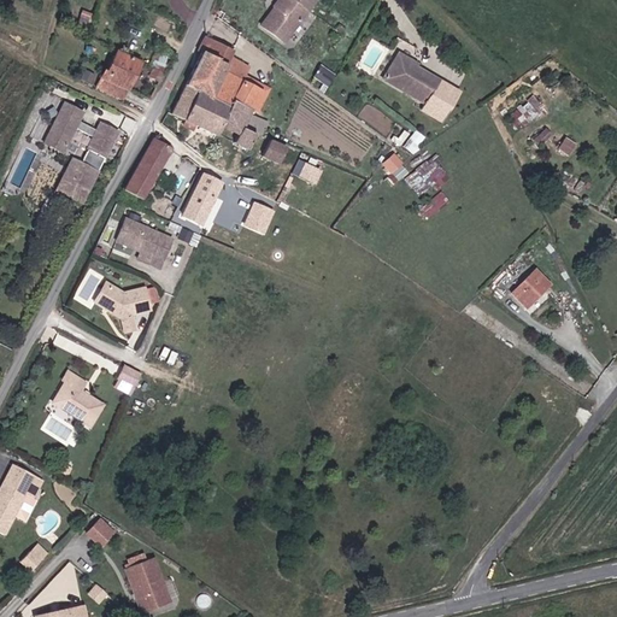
[(285,0),(278,9),(276,6),(263,25),(286,41),(310,7),(299,0),(285,0)]
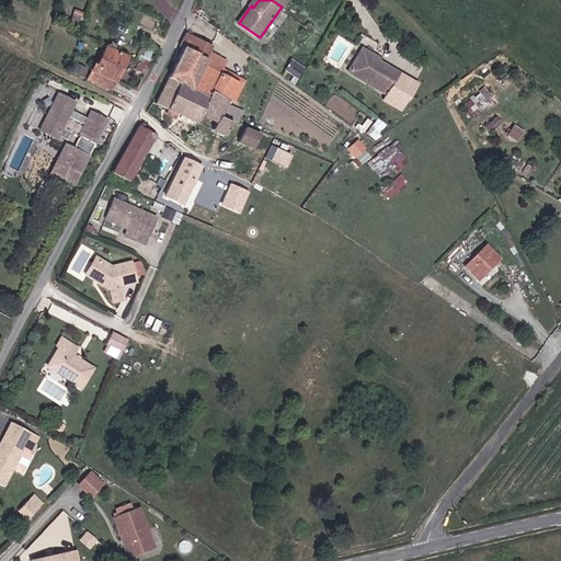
[(207,58),(193,88),(209,95),(212,91),(230,100),(239,81),(222,75),(230,59),(212,50),(214,46),(186,33),(180,46),(184,47),(207,58)]
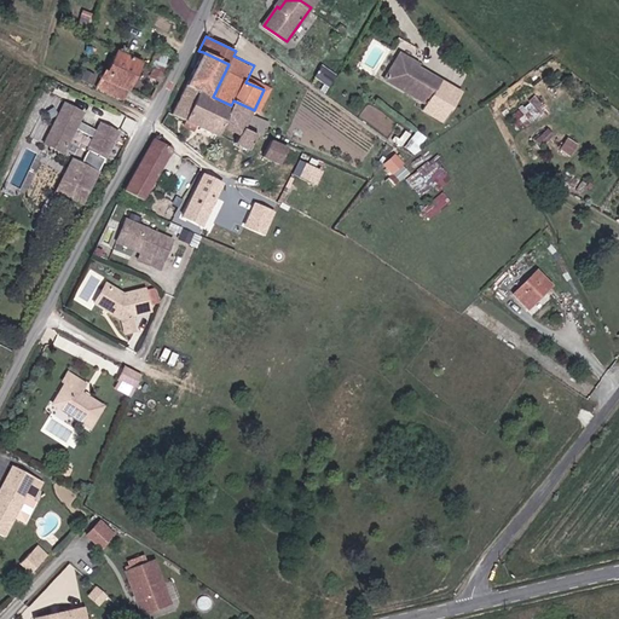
[(125,97),(142,61),(119,51),(102,87),(125,97)]
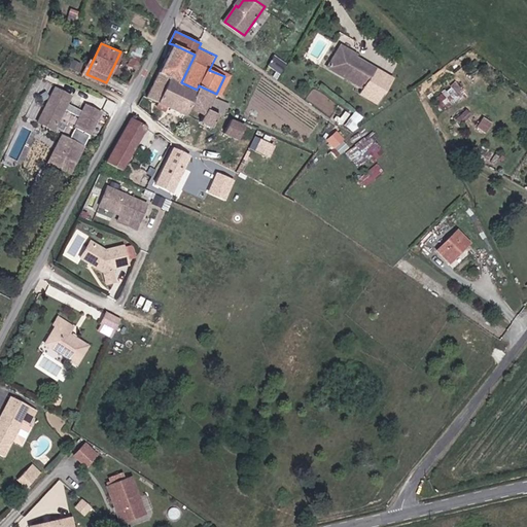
[(195,55),(173,44),(160,72),(170,77),(181,82),(195,55)]
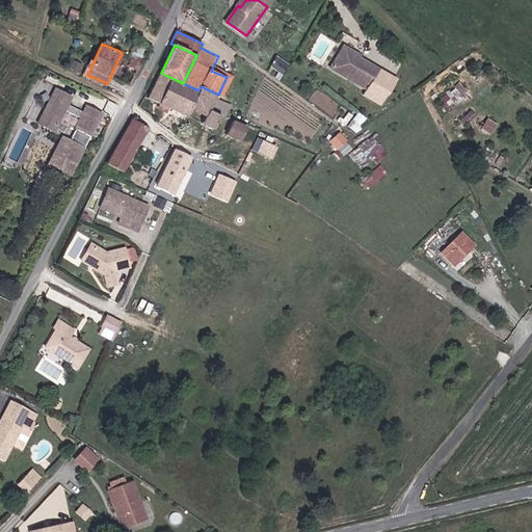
[(380,69),(360,57),(356,55),(357,52),(345,45),(333,68),(370,88),(380,69)]
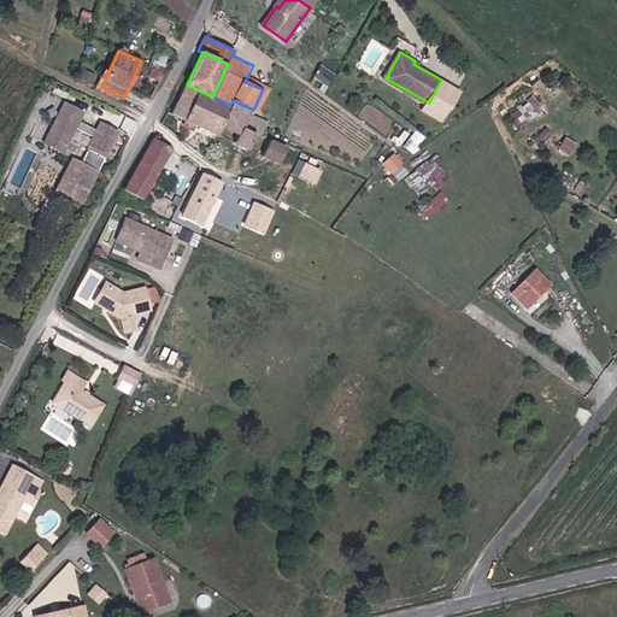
[(329,84),(335,75),(321,65),(315,75),(329,84)]
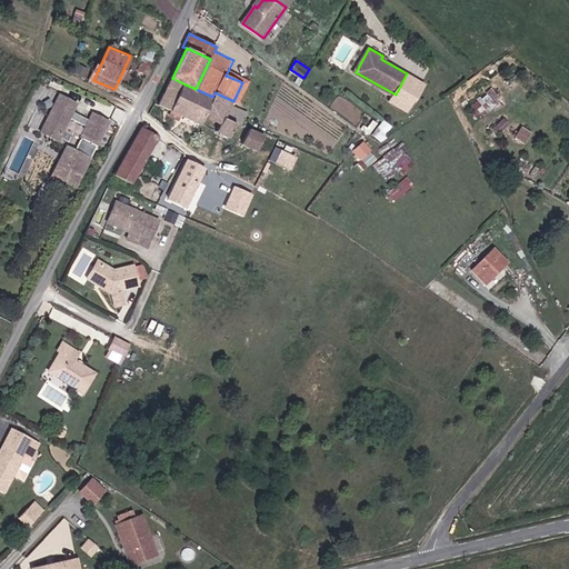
[(183,83),(172,78),(168,76),(155,103),(171,110),(183,83)]
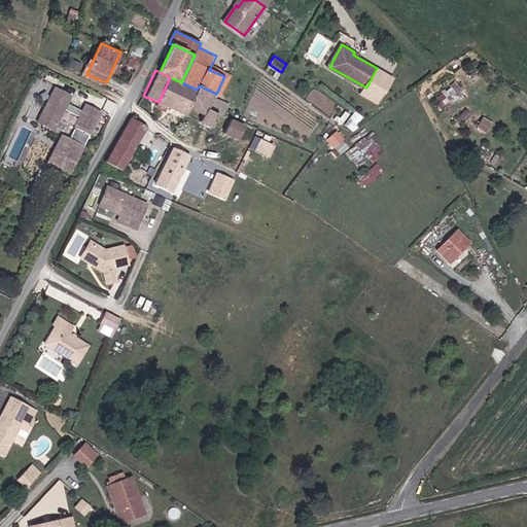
[(197,90),(181,82),(170,77),(159,102),(185,114),(188,108),(197,90)]
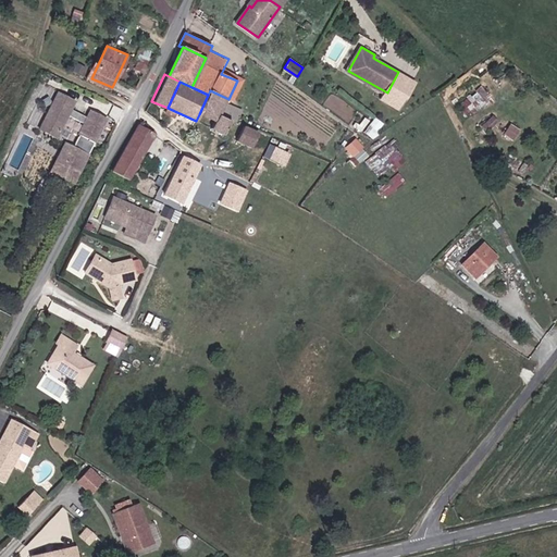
[(208,95),(199,114),(215,122),(211,130),(225,136),(232,122),(221,116),(229,99),(210,90),(208,95)]
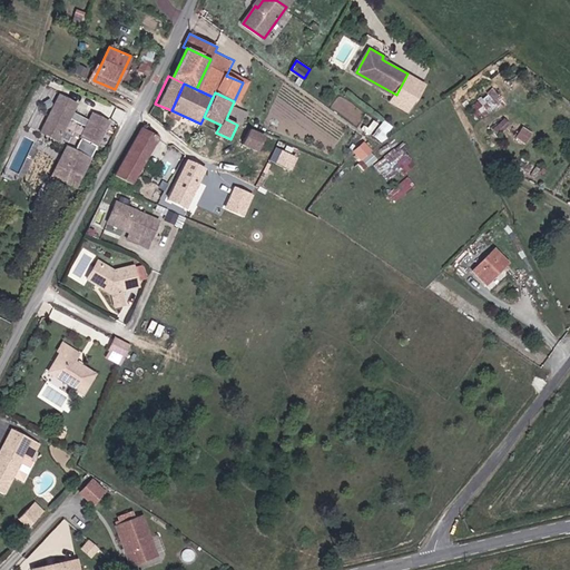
[(82,138),(98,146),(111,120),(95,111),(90,119),(75,110),(79,104),(60,94),(39,133),(58,140),(71,117),(87,126),(81,137),(82,138)]
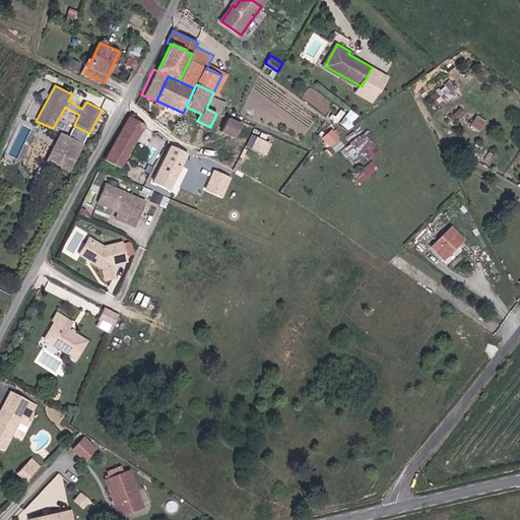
[(489,122),(478,115),(471,125),(481,132),(489,122)]
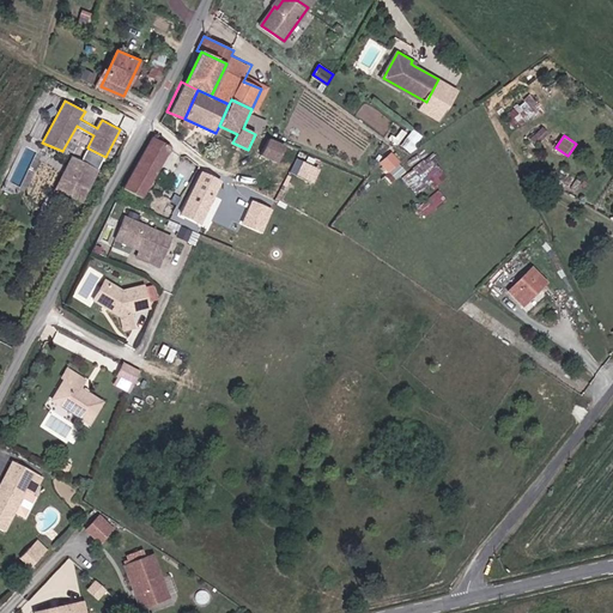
[(140,200),(170,149),(153,138),(122,189),(140,200)]
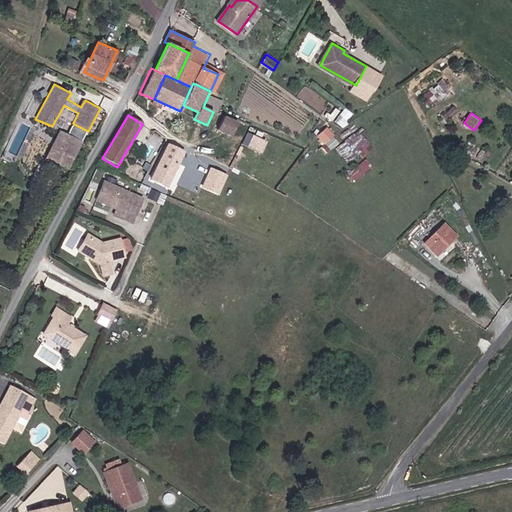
[(231,135),(237,124),(223,118),(218,129),(231,135)]
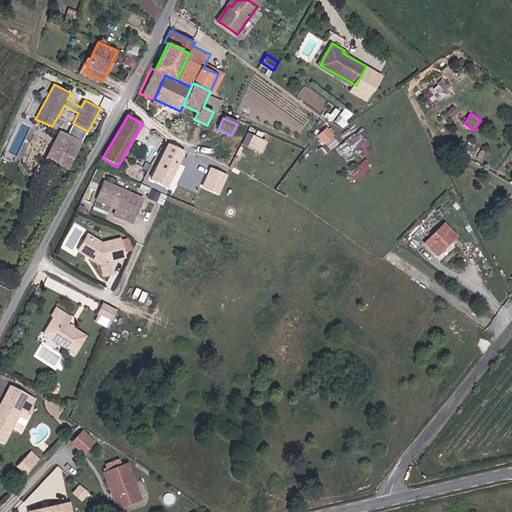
[(72,162),(88,131),(74,124),(69,133),(67,132),(56,153),(72,162)]
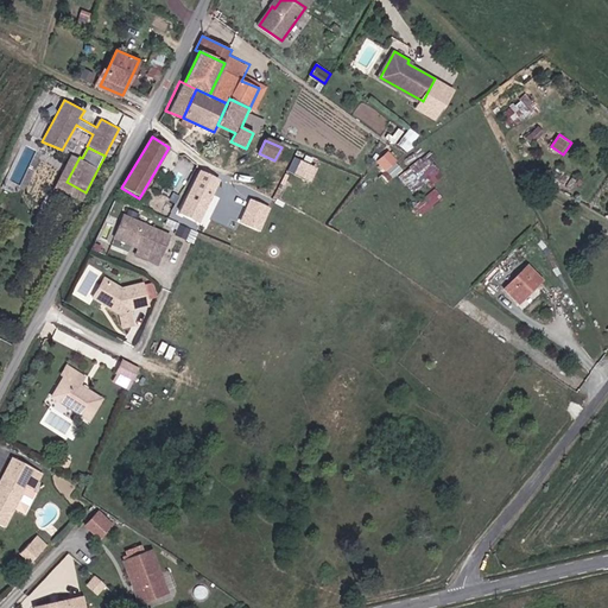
[(82,198),(86,192),(67,182),(80,157),(74,153),(56,185),(82,198)]
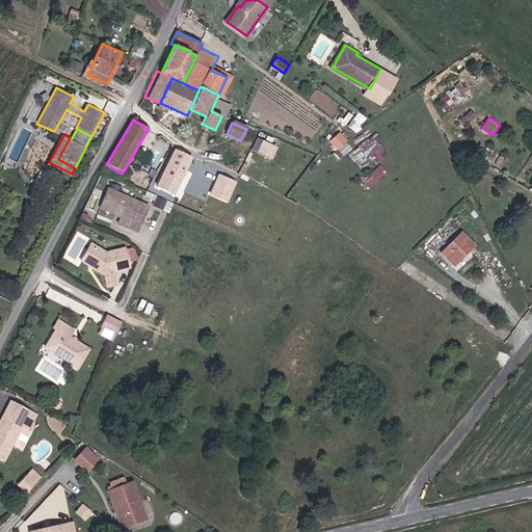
[(339,150),(347,142),(341,134),(333,140),(339,150)]
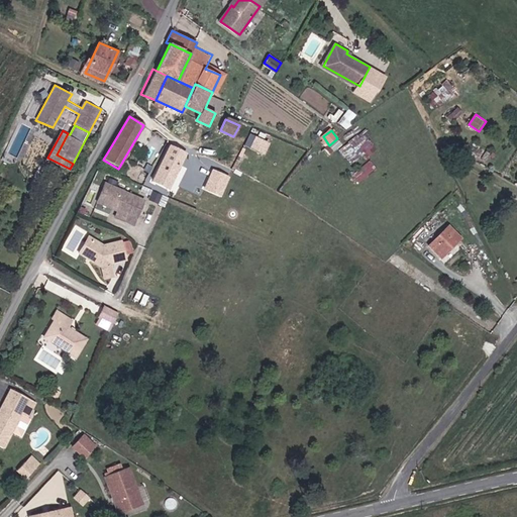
[(355,168),(378,149),(362,131),(340,149),(355,168)]
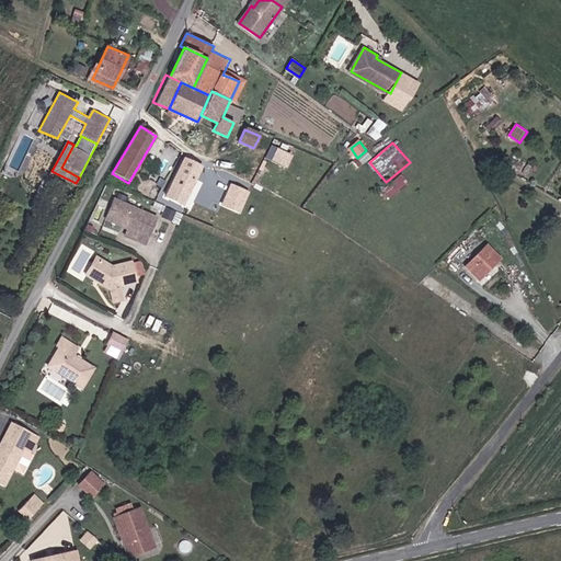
[(271,159),(286,167),(293,155),(277,147),(271,159)]
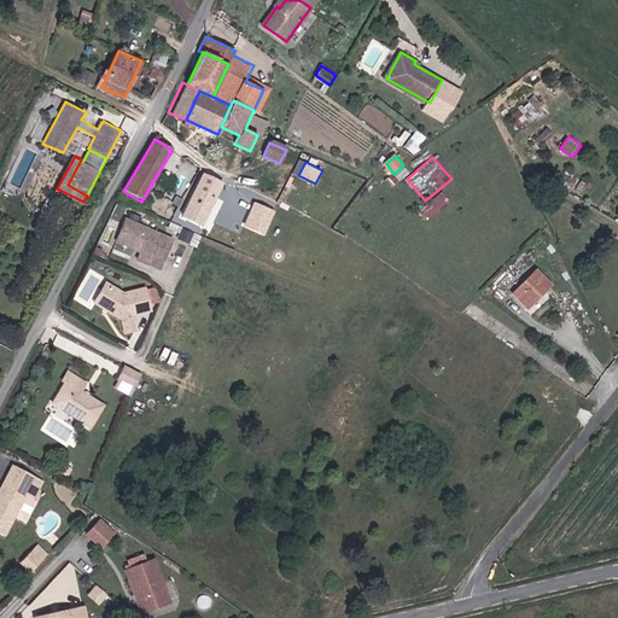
[(204,225),(223,185),(204,175),(185,215),(204,225)]
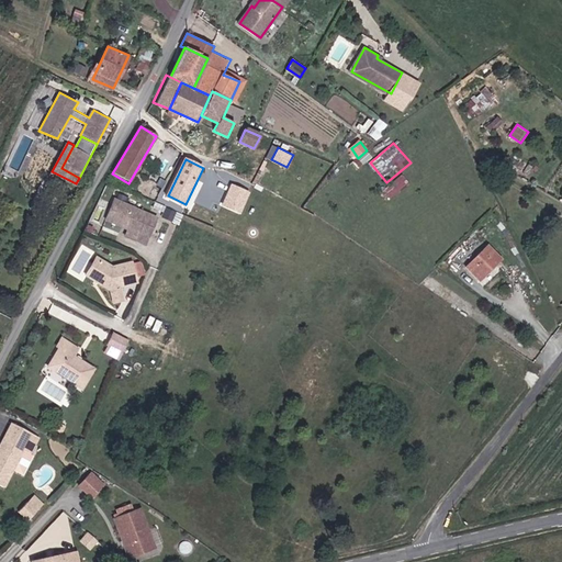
[(242,213),(249,190),(229,183),(221,206),(242,213)]
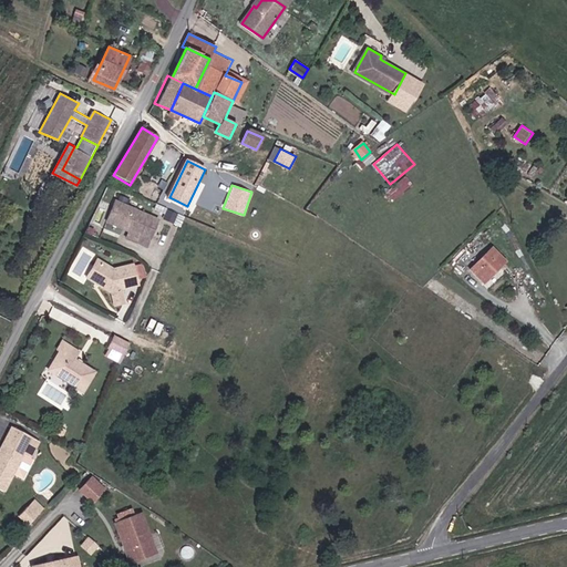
[(147,247),(160,219),(117,200),(107,220),(131,230),(127,238),(147,247)]
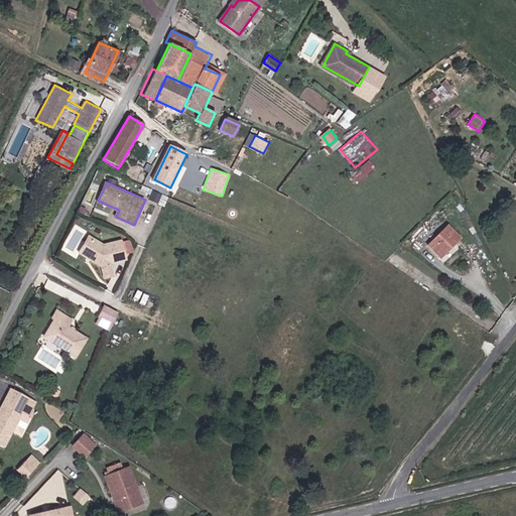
[(160,202),(163,195),(154,190),(151,199),(160,202)]
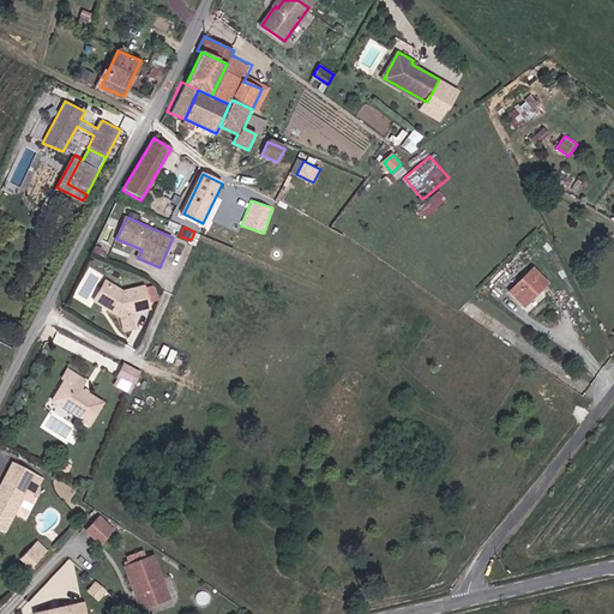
[(534,268),(510,292),(525,307),(551,282),(534,268)]
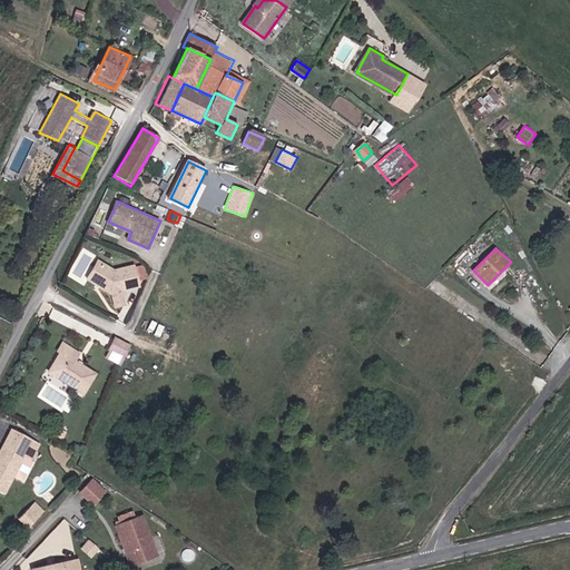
[(136,268),(136,266),(116,272),(99,261),(88,279),(112,294),(116,307),(126,306),(124,292),(141,287),(141,285),(148,285),(145,266),(136,268)]
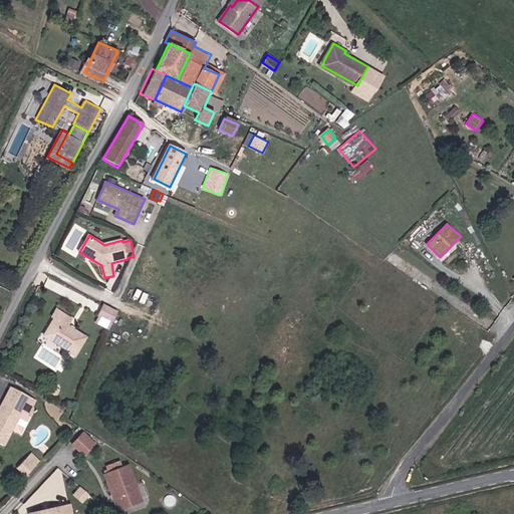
[(99,318),(112,325),(118,314),(104,307),(99,318)]
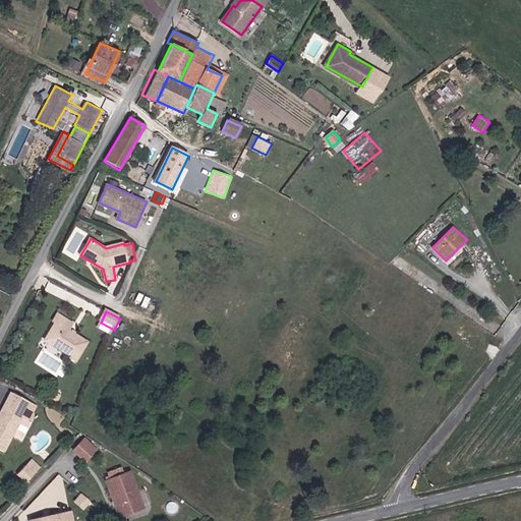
[(70,332),(74,325),(58,314),(54,323),(56,324),(47,339),(61,348),(59,351),(76,361),(88,343),(70,332)]
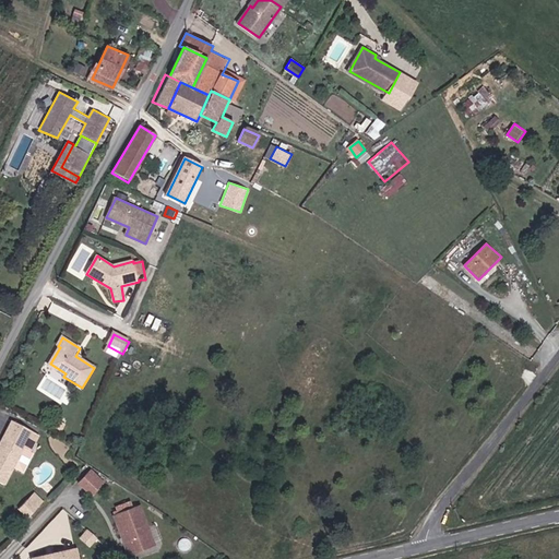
[(30,451),(38,435),(14,421),(6,438),(3,437),(0,443),(0,483),(4,485),(24,448),(30,451)]
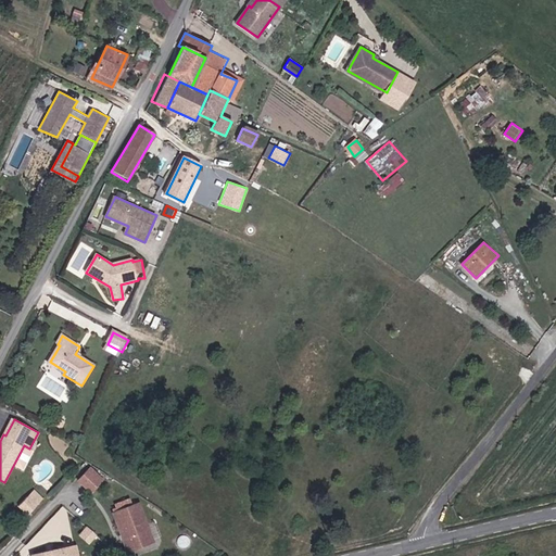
[(76,480),(91,492),(104,477),(89,464),(76,480)]
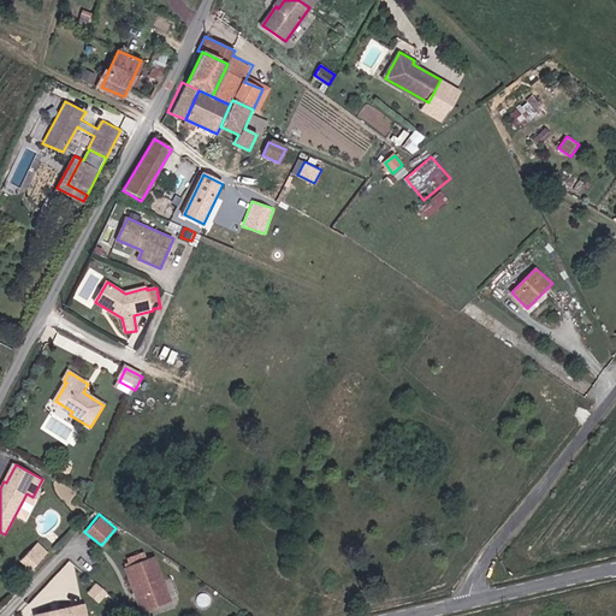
[(18,560),(30,570),(49,550),(39,539),(18,560)]
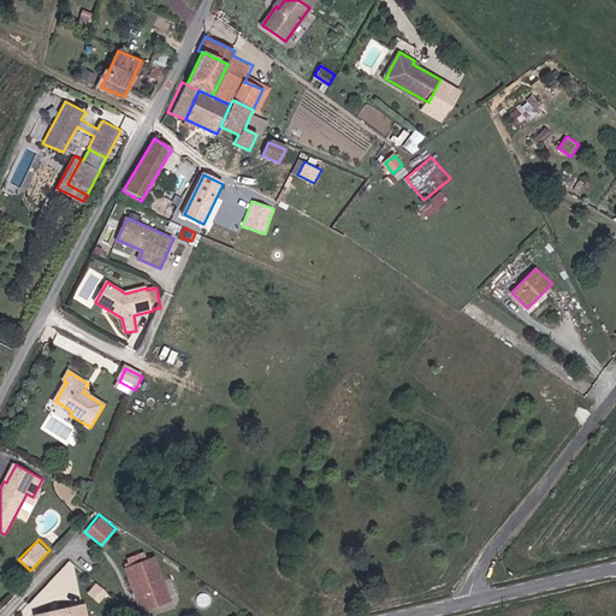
[(123,558),(137,611),(171,603),(158,554),(147,557),(146,552),(123,558)]
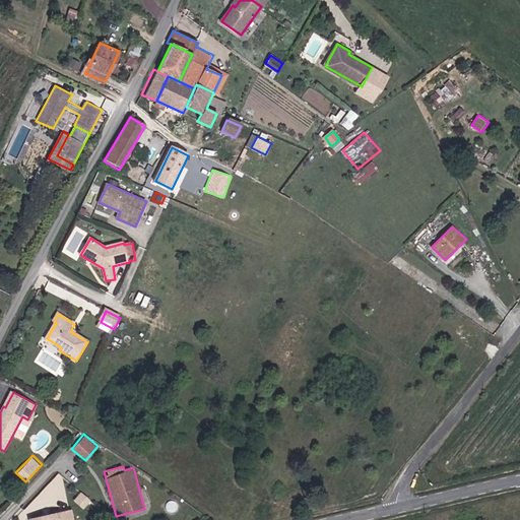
[(84,508),(91,501),(83,494),(76,501),(84,508)]
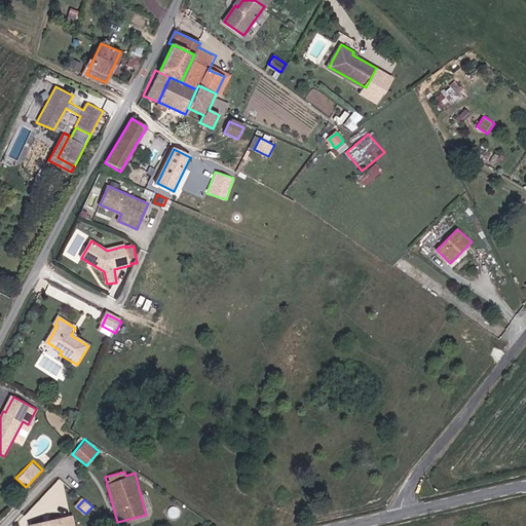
[(73,525),(72,516),(52,519),(52,522),(45,523),(44,520),(30,523),(30,525),(73,525)]
